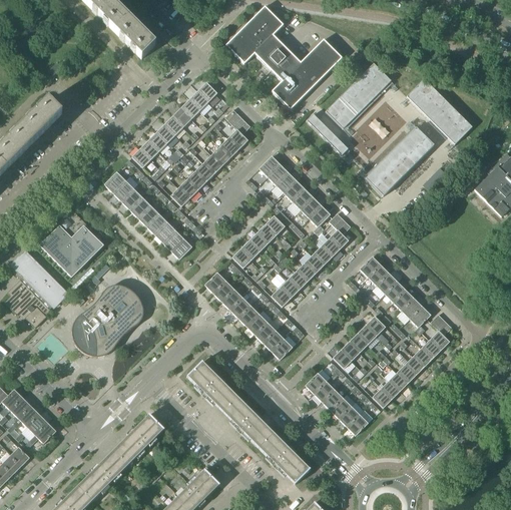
[(85,0),(142,57),(143,57),(156,44),(156,43),(146,32),(148,30),(142,24),(140,27),(118,5),(121,3),(118,0),(113,0),(85,0)]
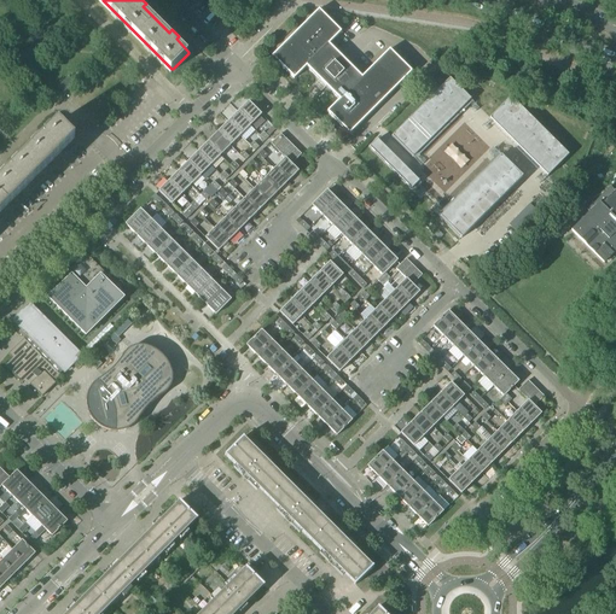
[(329,109),(330,109),(352,132),(414,69),(391,46),(364,74),(331,41),(343,29),(320,6),(274,53),(296,76),(308,64),(341,97),(329,109)]
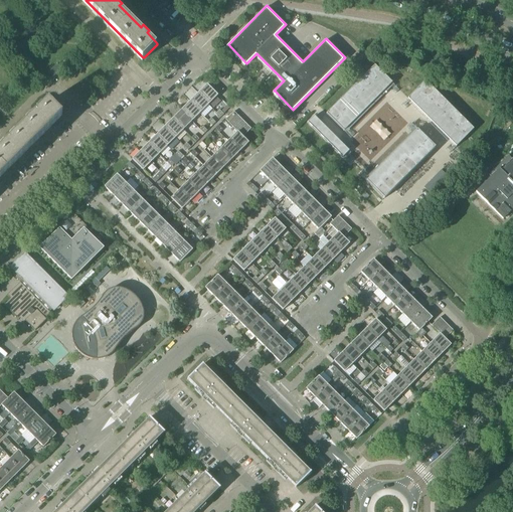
[(58,61),(49,70),(54,75),(63,66),(58,61)]
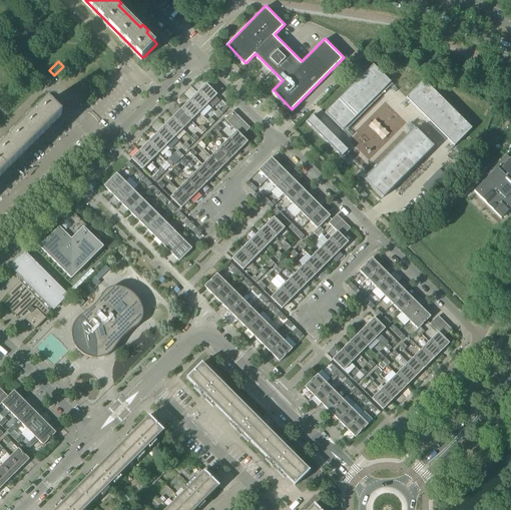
[(374,62),(326,110),(344,127),(391,79),(374,62)]
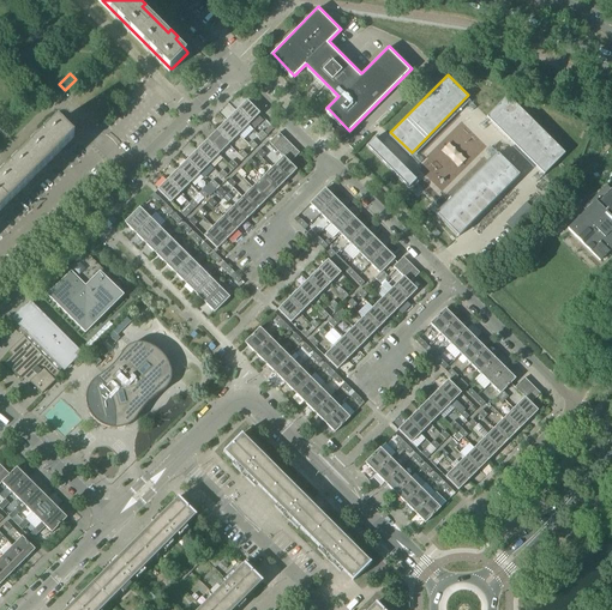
[(510,95),(490,116),(546,173),(568,152),(510,95)]
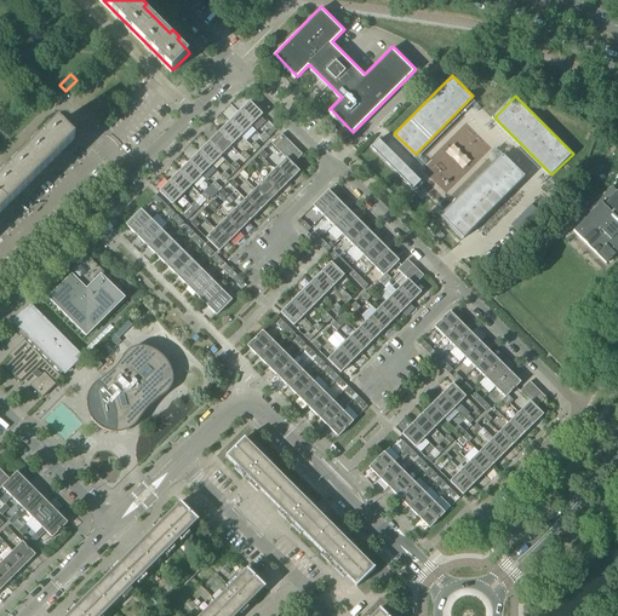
[(251,99),(240,110),(253,124),(264,111),(251,99)]
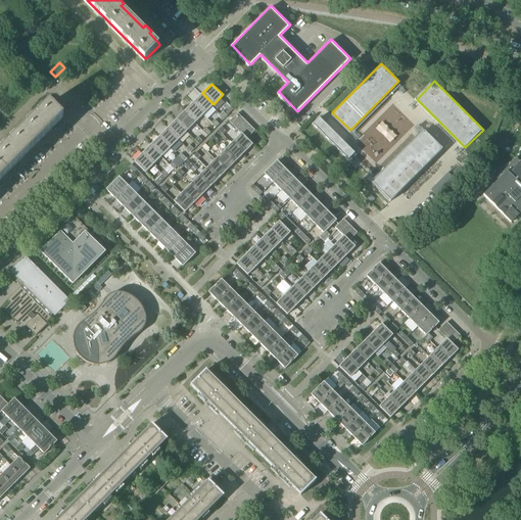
[(202,93),(194,101),(204,112),(214,104),(202,93)]
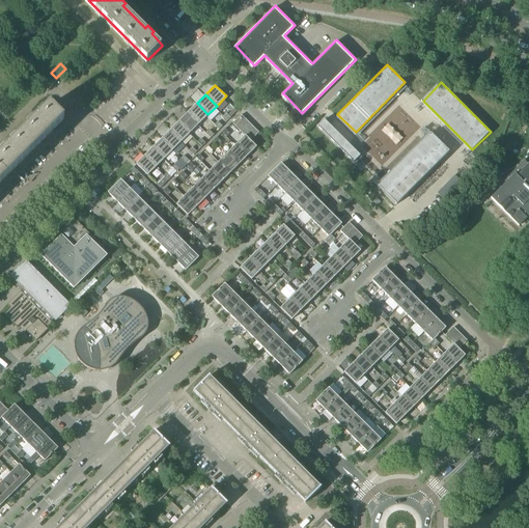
[(51,102),(9,144),(0,153),(0,182),(65,116),(52,102),(51,102)]
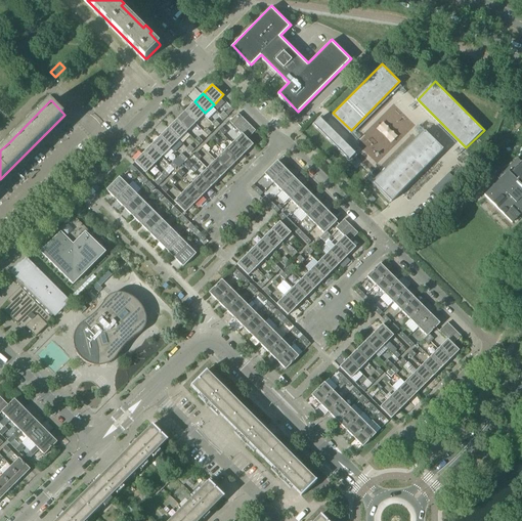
[(194,101),(185,110),(197,121),(205,113),(194,101)]
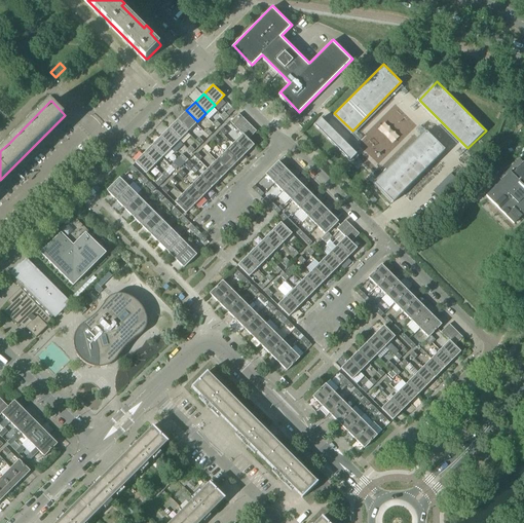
[(220,110),(223,112),(227,117),(230,114),(223,107),(220,110)]
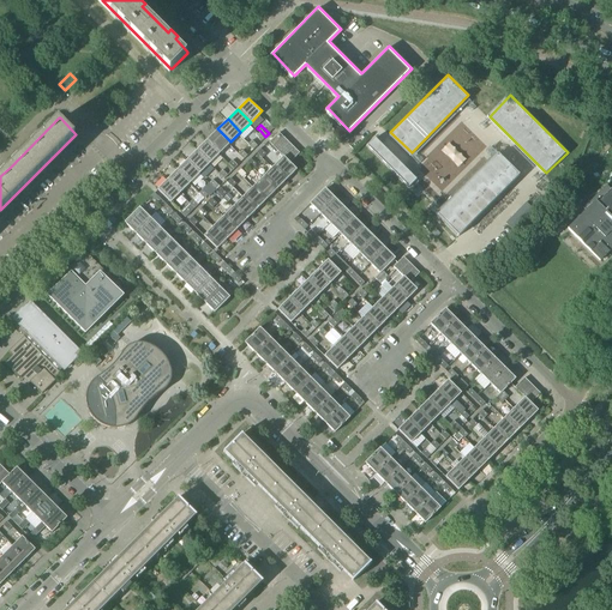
[(217,128),(208,139),(221,151),(231,142),(217,128)]
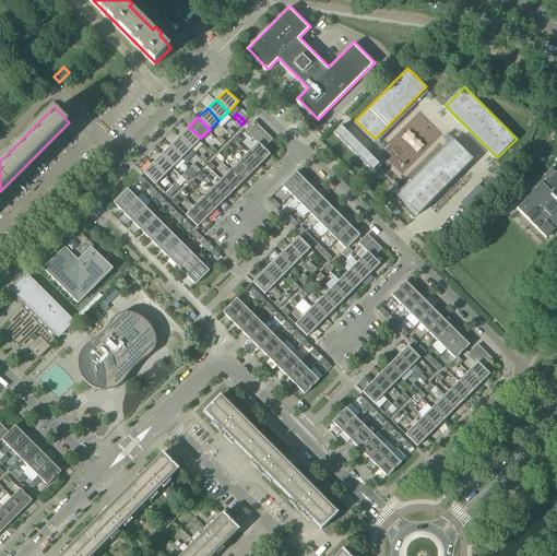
[(247,127),(251,131),(260,122),(256,118),(247,127)]
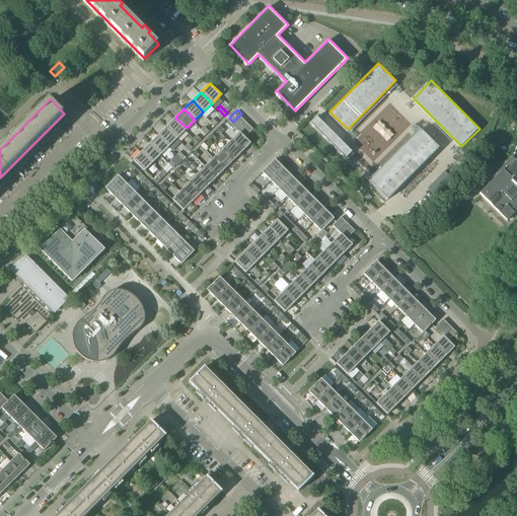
[(233,122),(237,126),(245,118),(241,114),(233,122)]
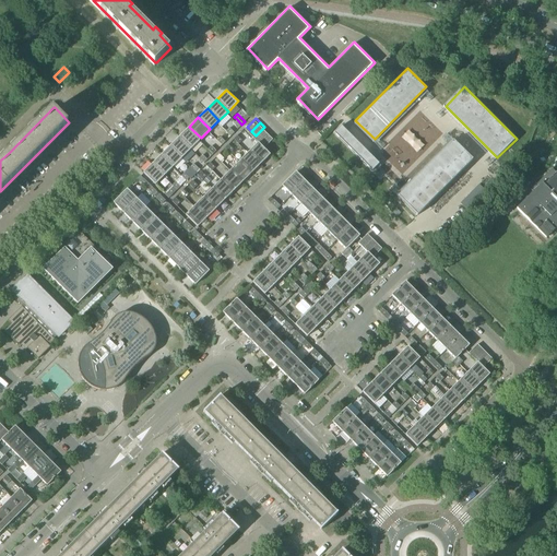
[(344,125),(336,131),(375,169),(381,162),(344,125)]
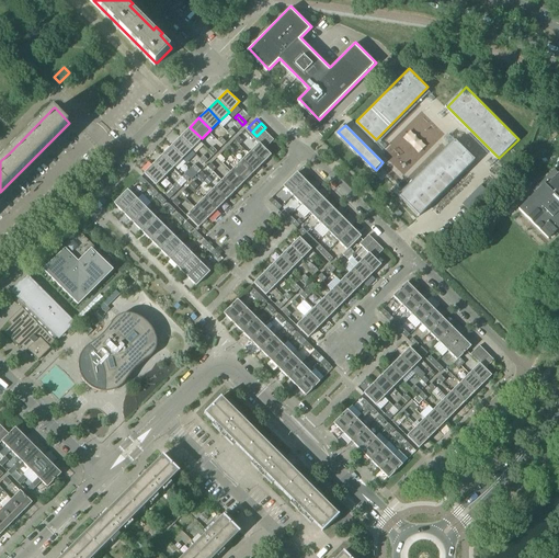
[(190,127),(181,136),(193,147),(202,138),(190,127)]
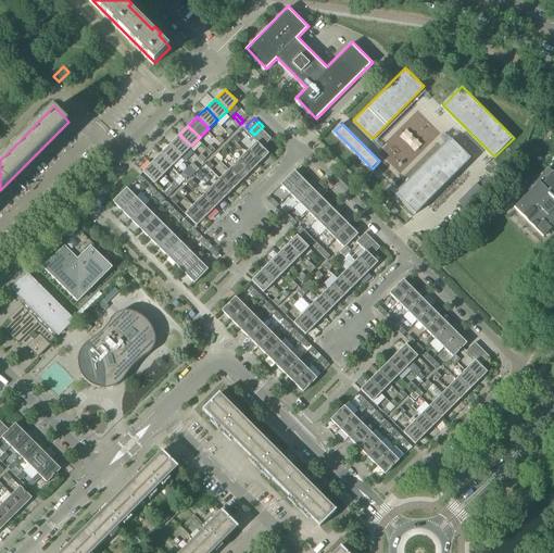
[(254,135),(259,139),(267,130),(263,126),(254,135)]
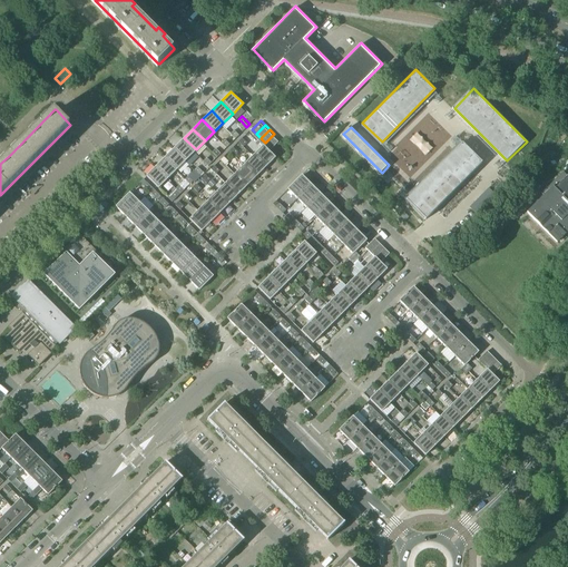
[(218,136),(228,145),(232,142),(226,137),(225,138),(221,134),(218,136)]
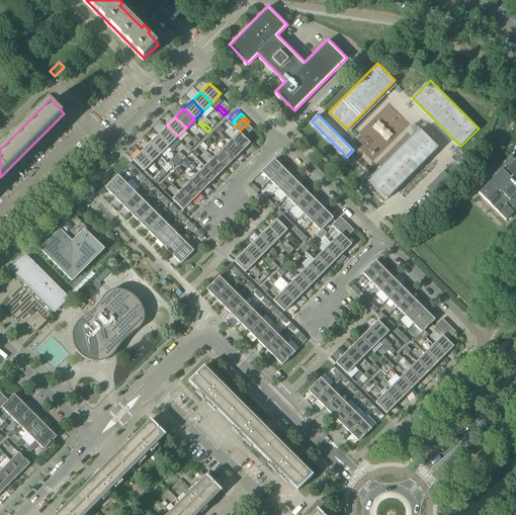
[(249,121),(241,130),(246,135),(254,126),(249,121)]
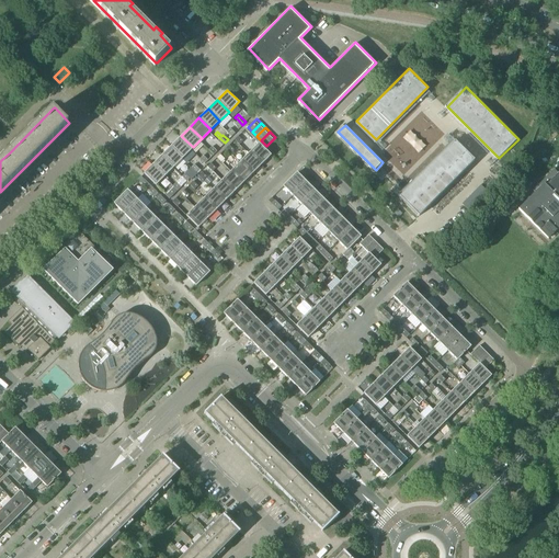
[(181,136),(172,145),(183,157),(193,147),(181,136)]
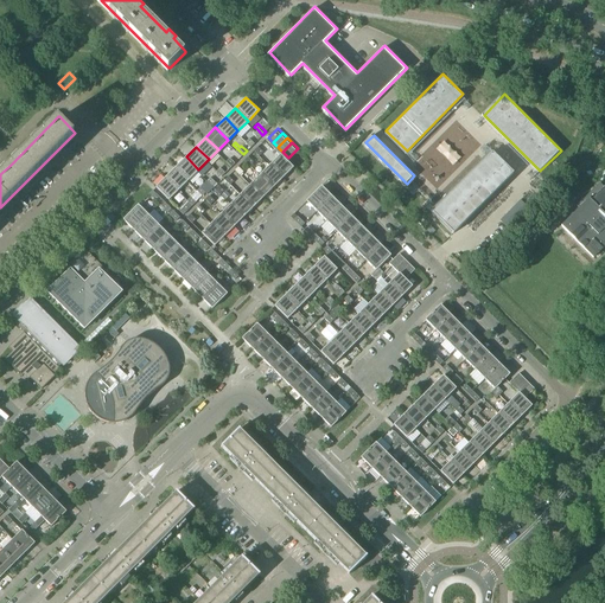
[(282,152),(271,164),(284,175),(295,165),(288,158),(282,152)]
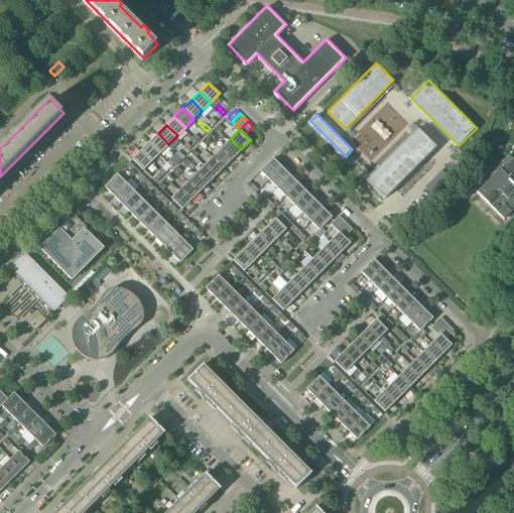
[(420,129),(370,179),(387,198),(438,146),(420,129)]
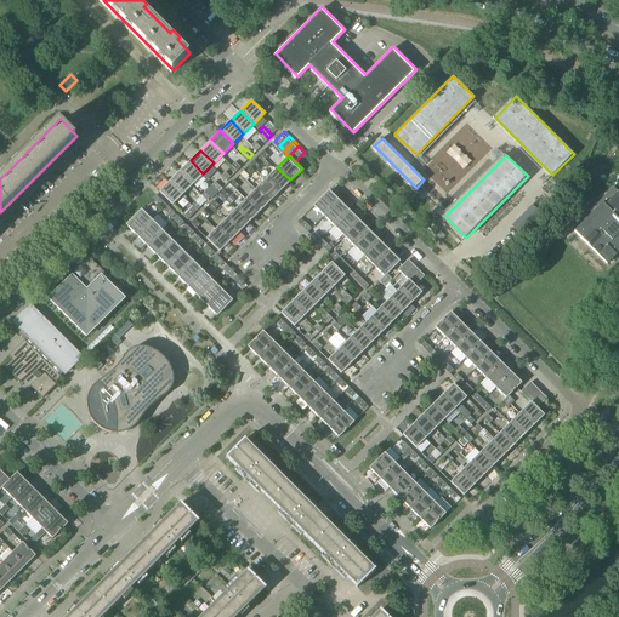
[(191,160),(180,170),(193,183),(203,173),(191,160)]
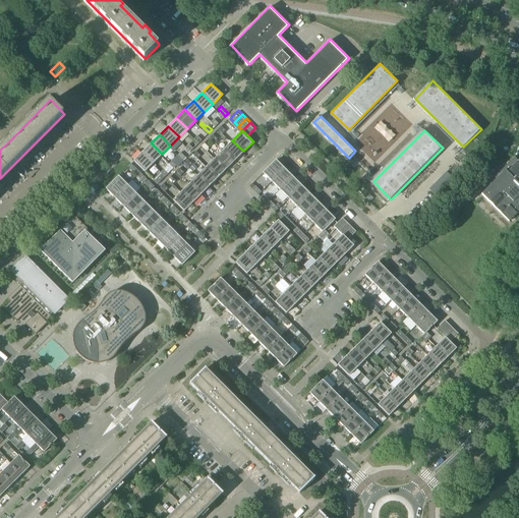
[(232,140),(224,149),(235,160),(243,151),(232,140)]
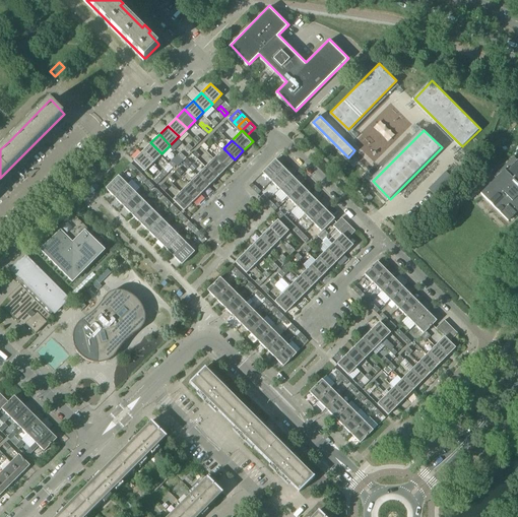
[(150,142),(142,151),(153,162),(162,153),(150,142)]
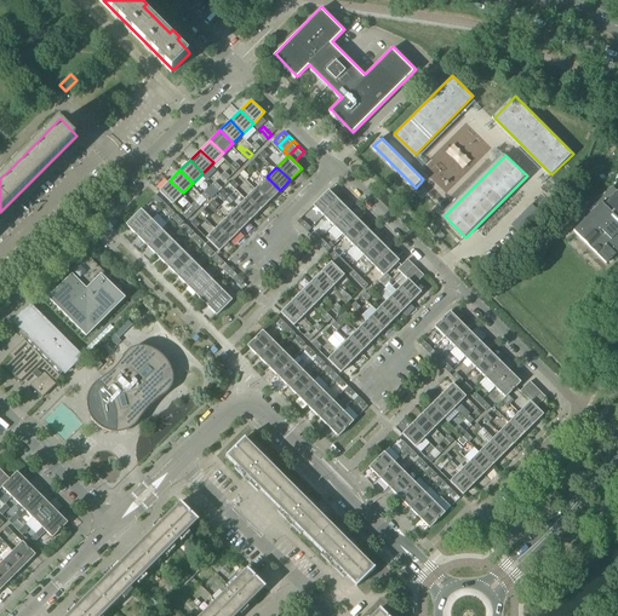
[(267,177),(257,186),(270,200),(280,190),(267,177)]
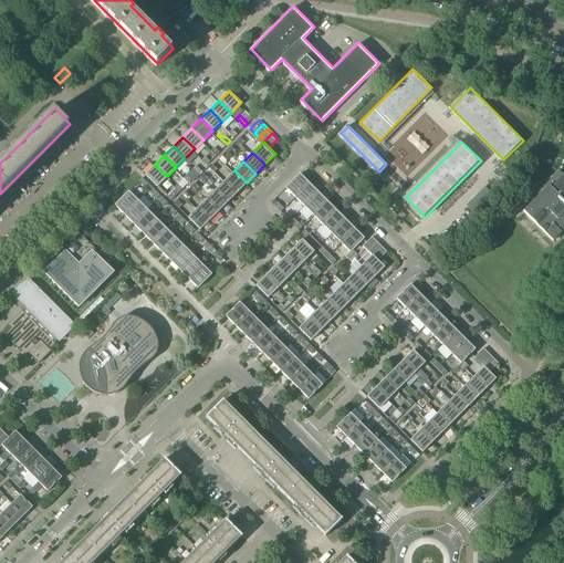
[(167,176),(155,165),(147,173),(159,185),(167,176)]
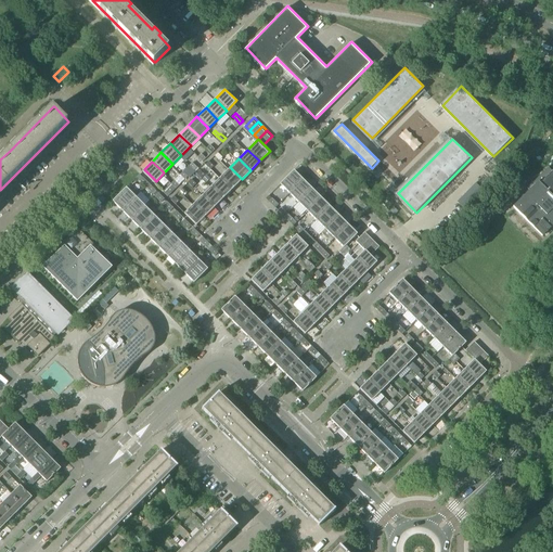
[(552,167),(550,165),(529,185),(531,188),(514,204),(544,233),(552,223),(552,167)]
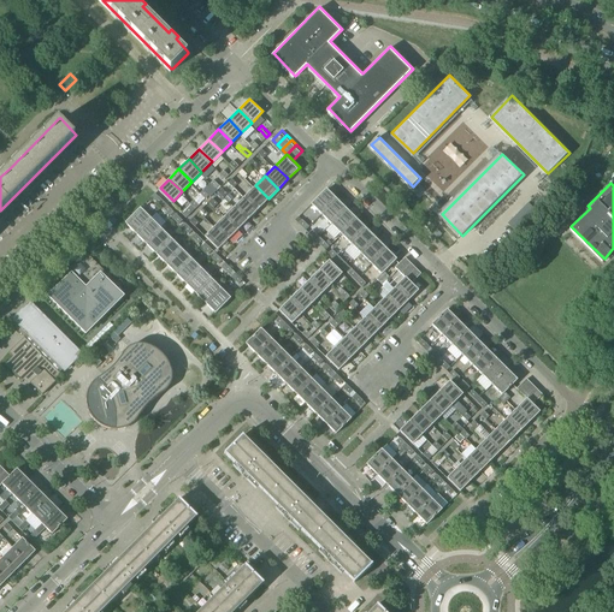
[(255,185),(246,195),(259,208),(269,198),(255,185)]
